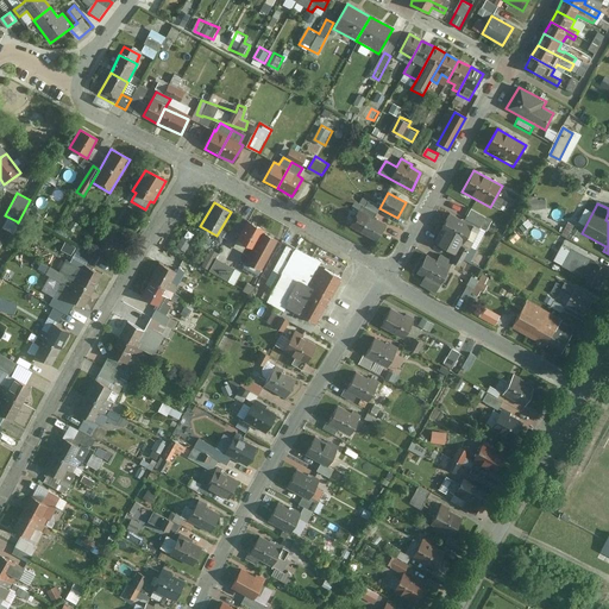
[(493,223),(469,209),(463,220),(450,213),(433,244),(470,263),(493,223)]
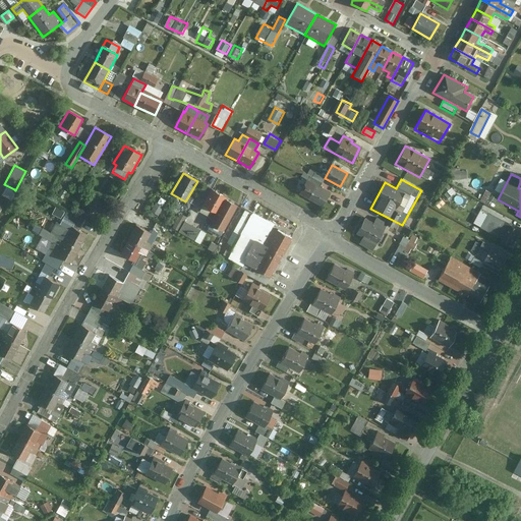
[(305,180),(297,194),(321,208),(329,193),(305,180)]
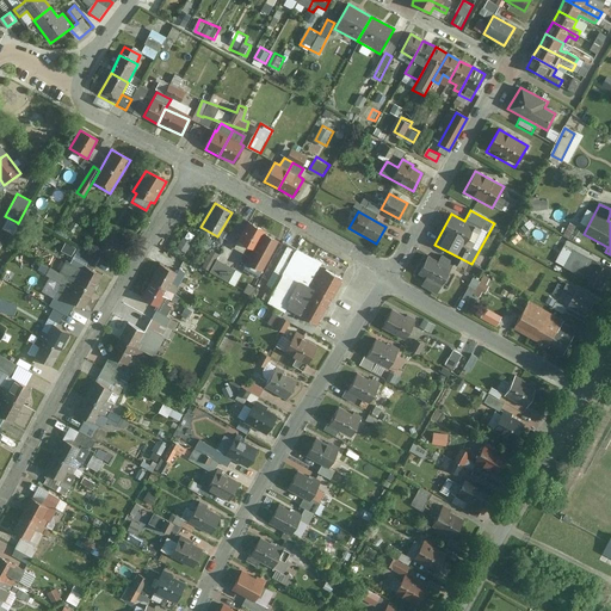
[(12,233),(17,222),(7,217),(2,228),(6,229),(11,232),(12,233)]
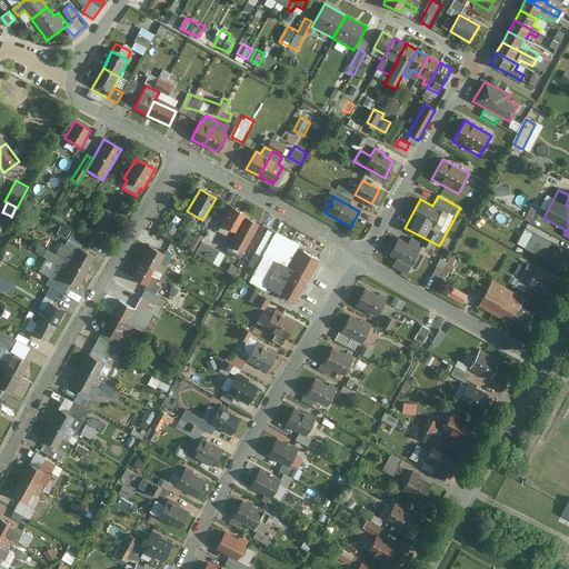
[(246,216),(231,207),(220,226),(235,233),(227,246),(242,253),(258,226),(245,218),(246,216)]
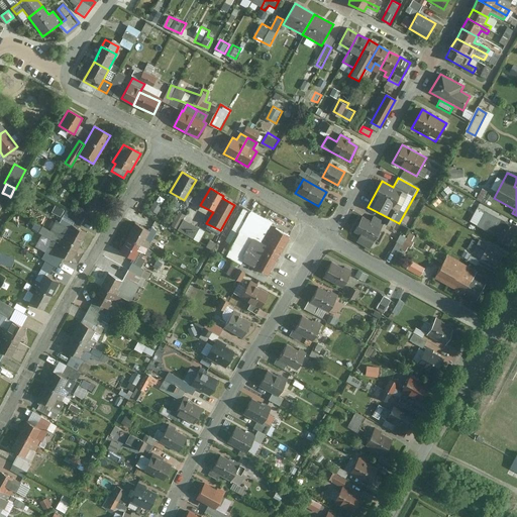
[(96,218),(105,204),(91,196),(82,210),(96,218)]
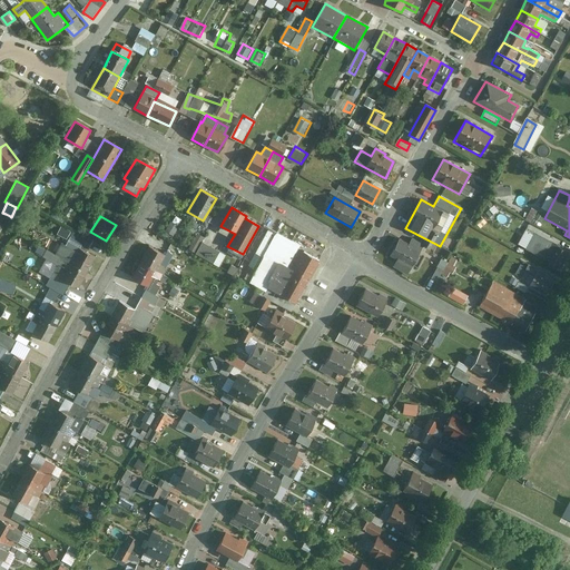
[(175,235),(180,224),(173,219),(167,231),(175,235)]
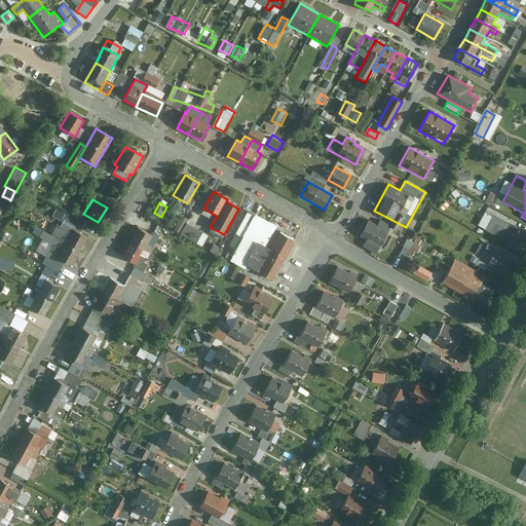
[(75,226),(73,230),(80,233),(86,222),(68,213),(64,220),(75,226)]
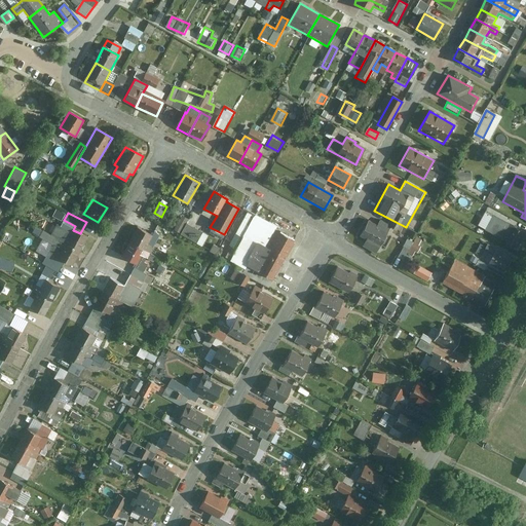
[(184,215),(175,228),(180,232),(190,219),(184,215)]
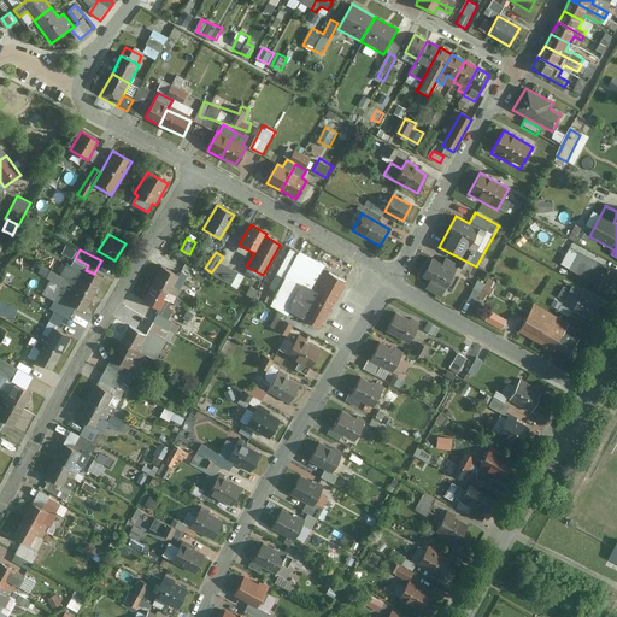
[(287,278),(310,291),(323,266),(300,254),(287,278)]
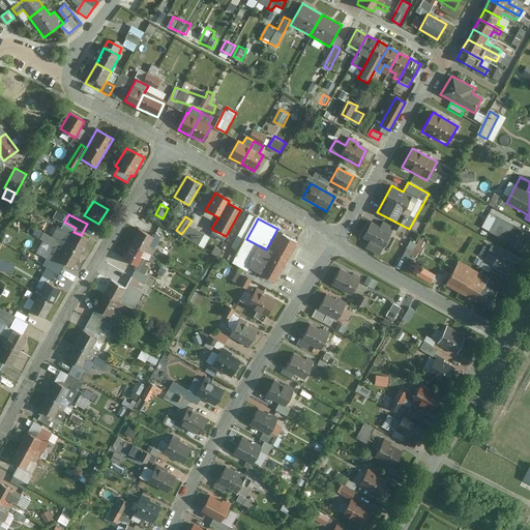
[(366,248),(379,255),(394,228),(382,222),(380,226),(372,222),(362,238),(370,242),(366,248)]
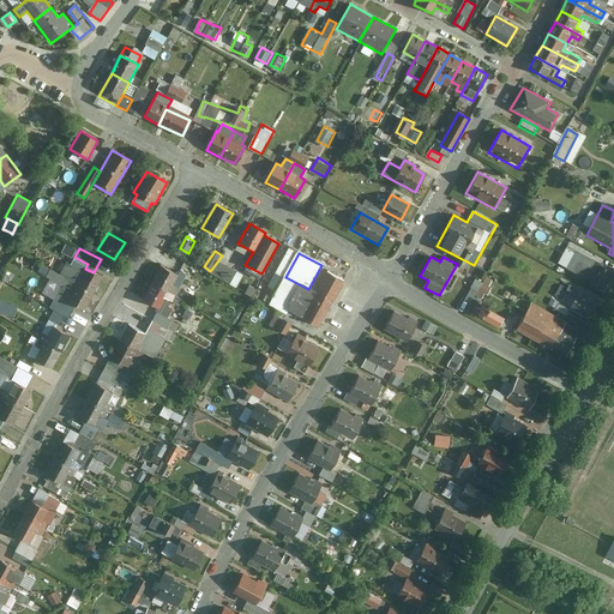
[(613,272),(613,271),(594,260),(584,278),(605,290),(613,272)]
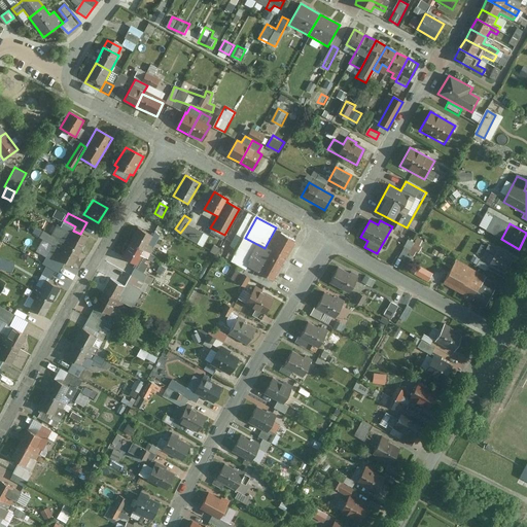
[(79,252),(88,238),(80,234),(73,231),(72,234),(57,225),(50,237),(79,252)]
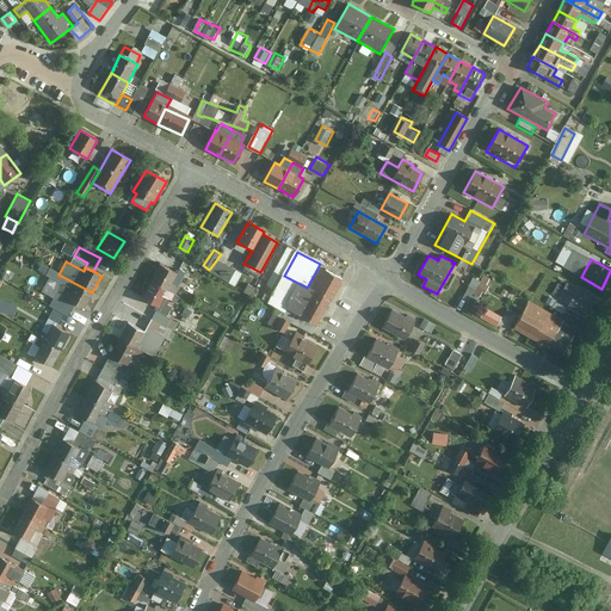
[(235,272),(216,261),(209,275),(227,285),(235,272)]
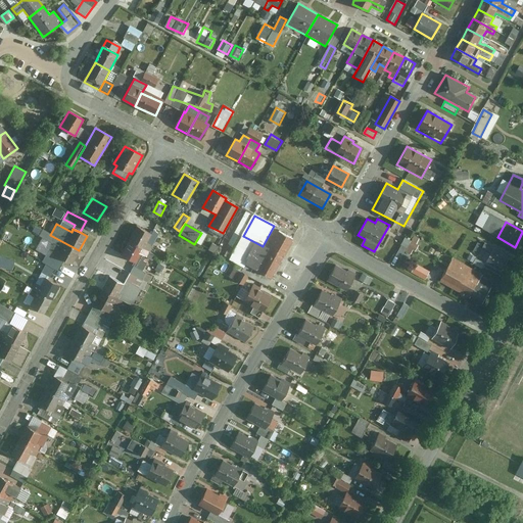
[(135,226),(128,240),(148,251),(152,245),(146,242),(151,235),(135,226)]
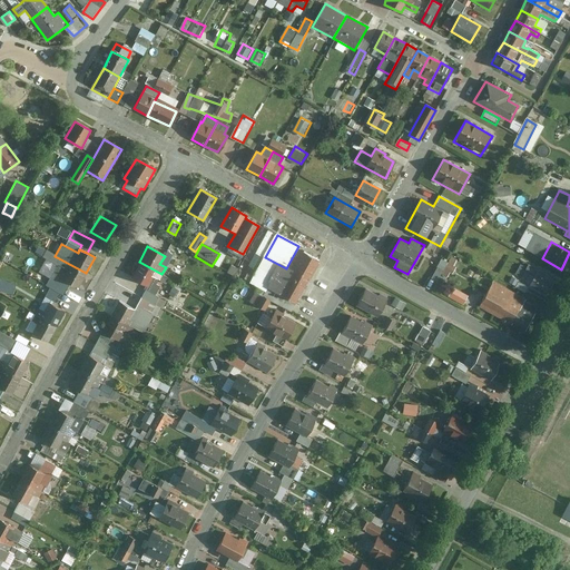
[(78,288),(86,273),(55,256),(46,251),(42,257),(51,262),(58,265),(52,275),(69,284),(78,288)]
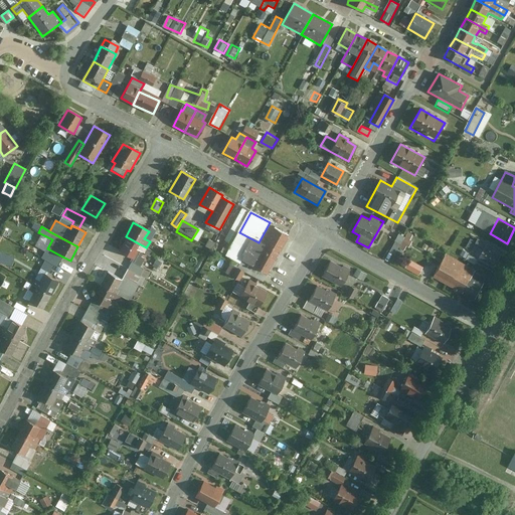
[(289,236),(274,228),(265,245),(279,253),(289,236)]
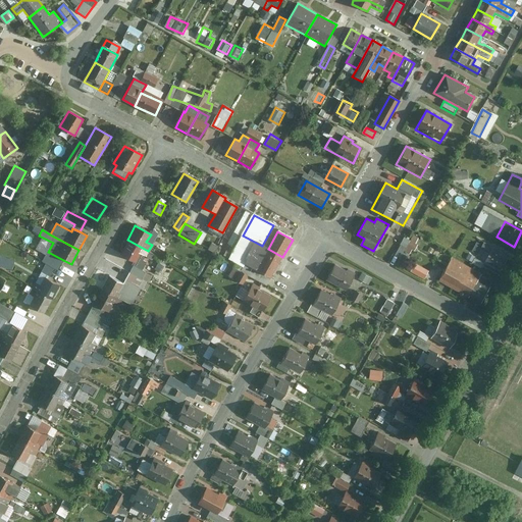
[(256,271),(268,249),(262,246),(243,236),(228,260),(254,274),(256,271)]
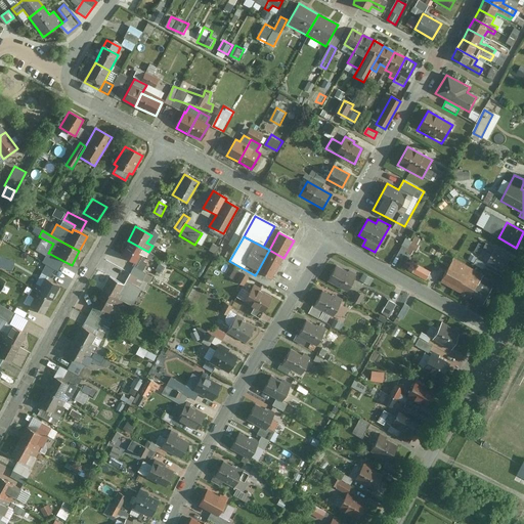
[(396,257),(400,259),(410,243),(405,239),(396,257)]
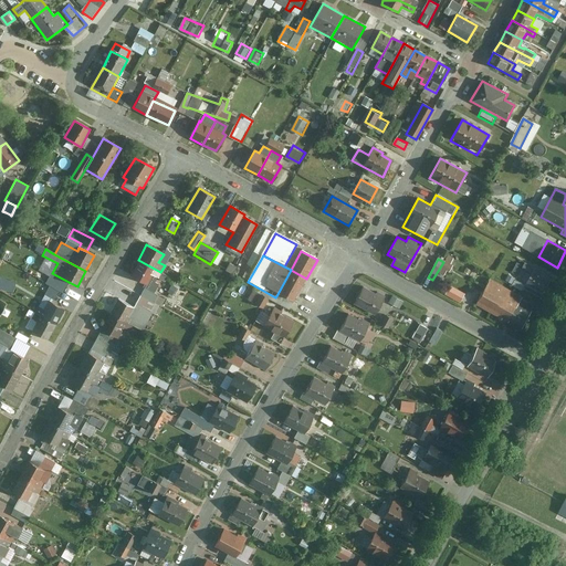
[(160,272),(138,260),(129,274),(146,284),(150,276),(157,280),(160,272)]
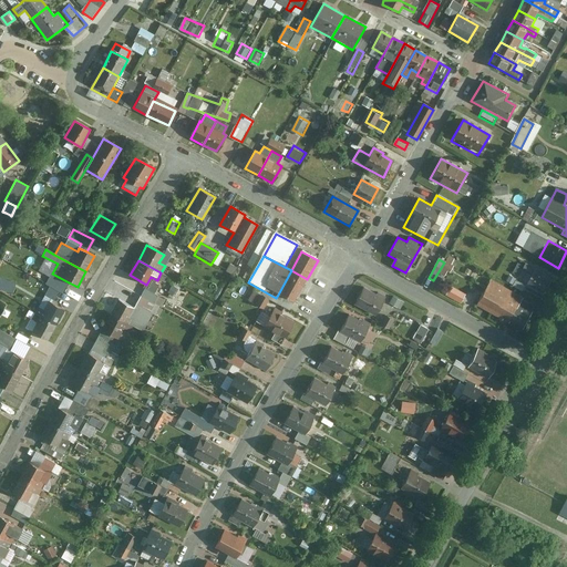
[(552,279),(525,265),(516,280),(544,295),(552,279)]
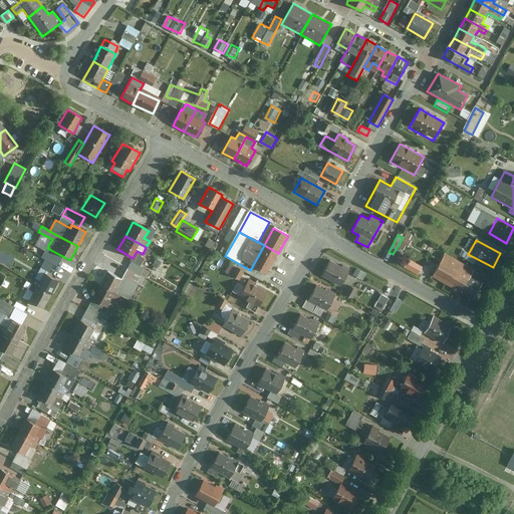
[(266,275),(278,253),(264,245),(252,267),(266,275)]
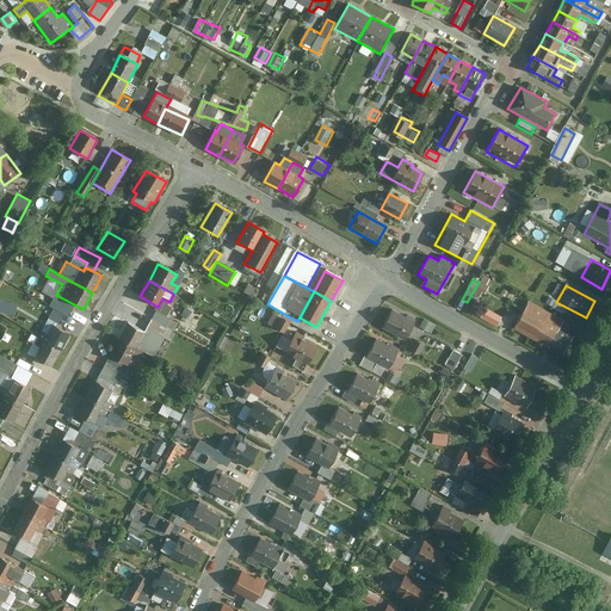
[(68,315),(74,304),(56,295),(50,306),(68,315)]
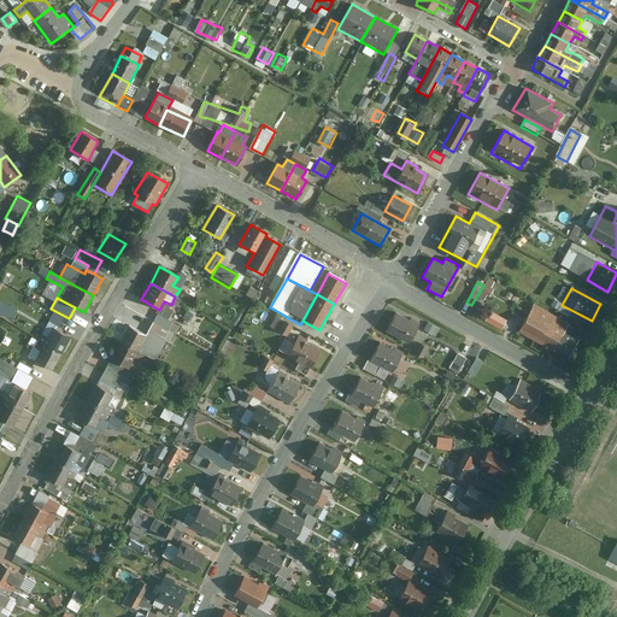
[(0,300),(0,313),(15,318),(18,307),(0,300)]
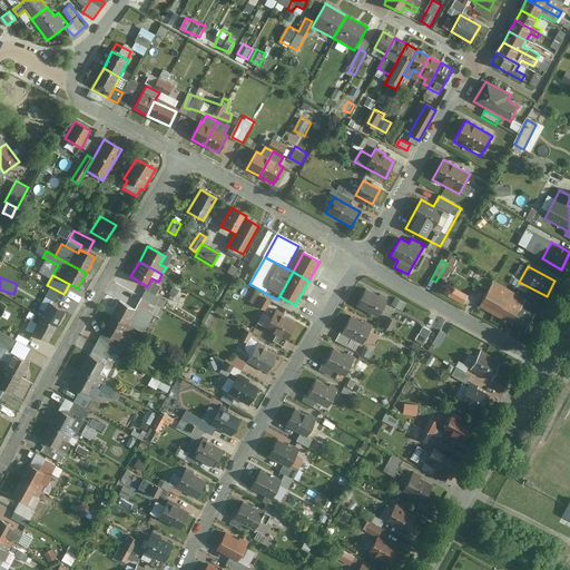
[(492,283),(478,308),(511,326),(512,324),(527,332),(537,314),(523,307),(527,301),(492,283)]
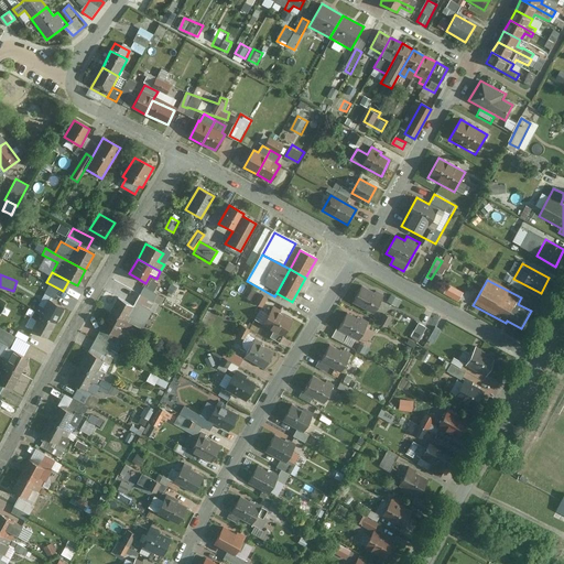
[(449,283),(444,293),(461,301),(465,291),(449,283)]
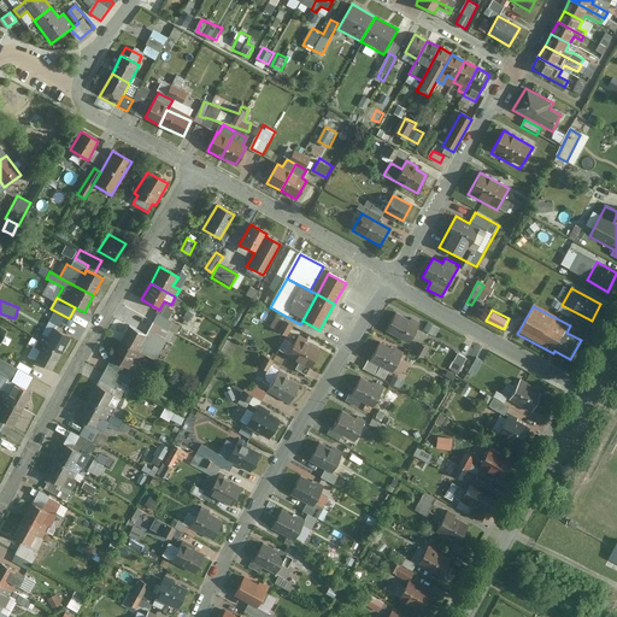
[(289,335),(295,324),(278,313),(271,325),(289,335)]
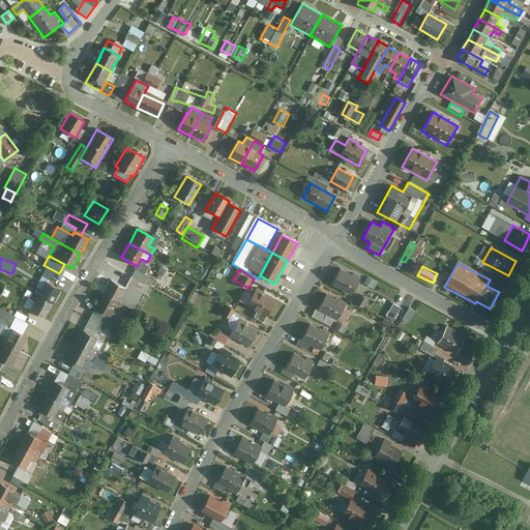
[(351,275),(340,269),(330,287),(350,297),(360,278),(352,273),(351,275)]
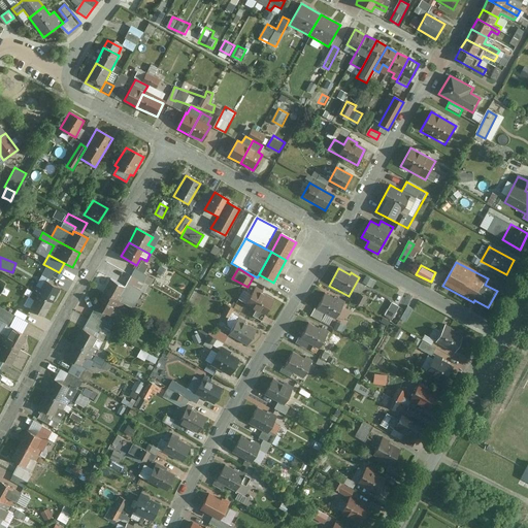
[(108,278),(100,294),(121,304),(124,298),(119,296),(124,287),(108,278)]
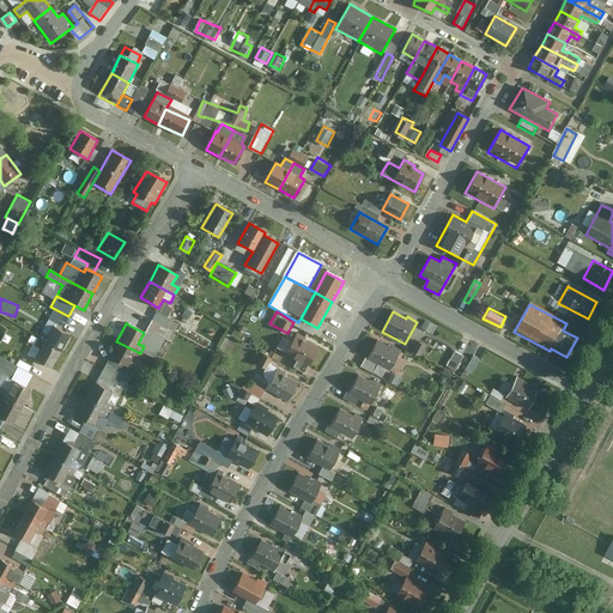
[(37,337),(64,349),(72,334),(53,326),(49,333),(42,329),(37,337)]
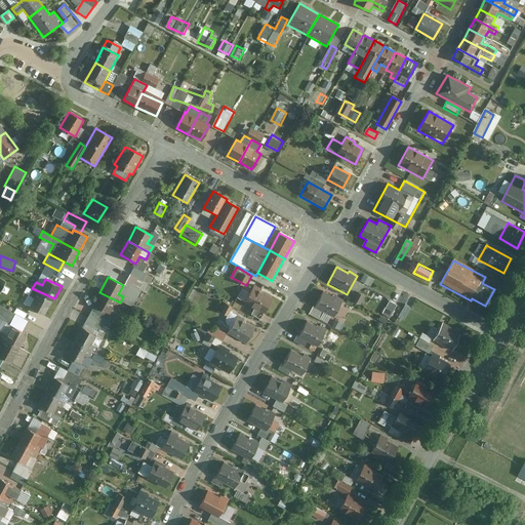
[(252,286),(243,303),(263,314),(272,297),(252,286)]
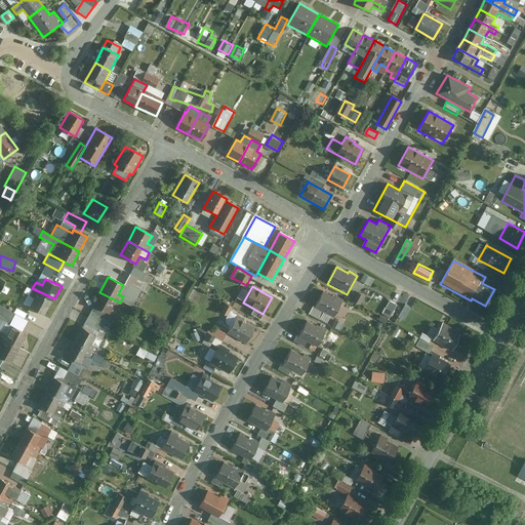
[(54,298),(32,288),(29,293),(36,296),(32,307),(46,313),(54,298)]
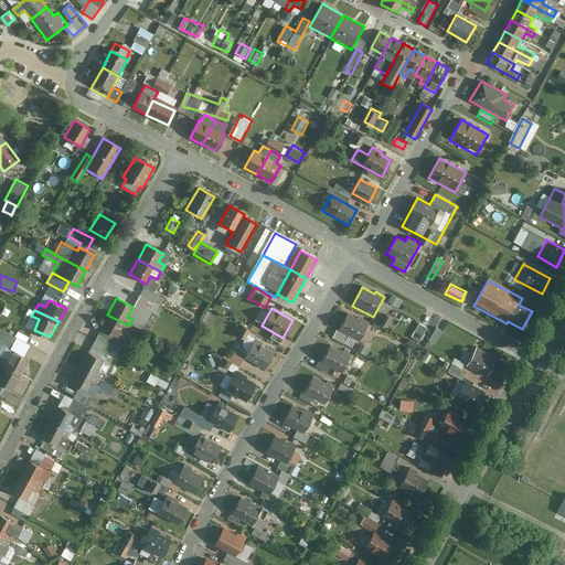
[(362,318),(349,311),(340,329),(349,333),(360,339),(370,320),(363,317),(362,318)]
